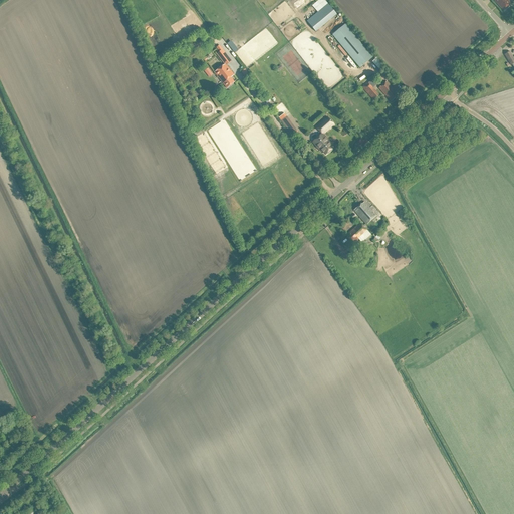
[(507,0),(494,0),(494,1),(504,11),(511,4),(507,0)]
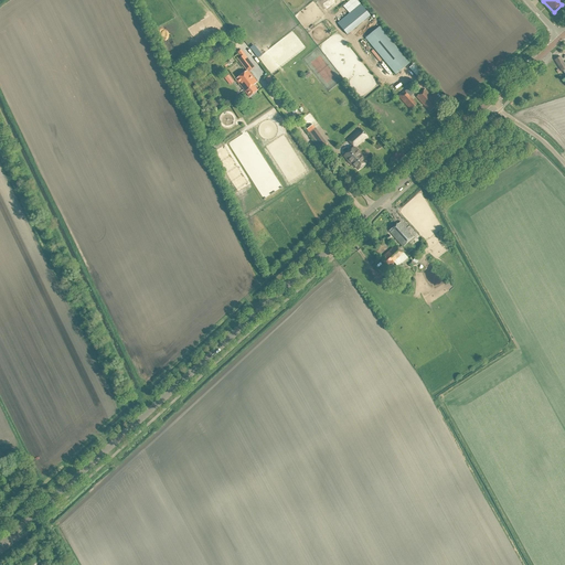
[(361,4),(338,22),(347,34),(371,16),(361,4)]
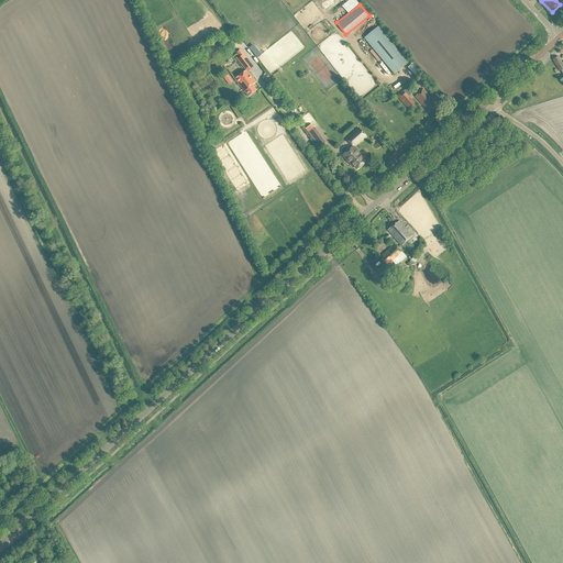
[(364,39),(395,75),(408,63),(378,28),(364,39)]
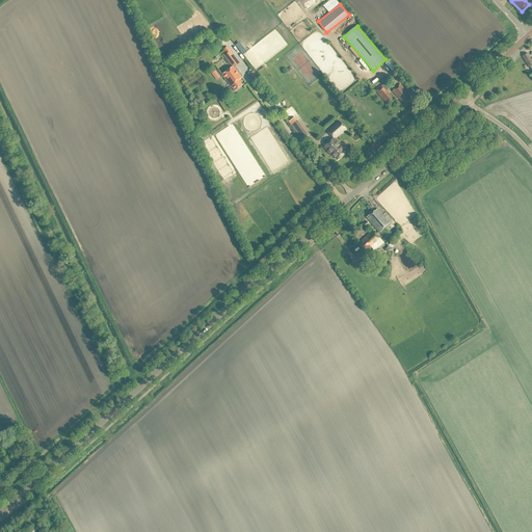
[(204,38),(194,46),(196,49),(206,42),(204,38)]
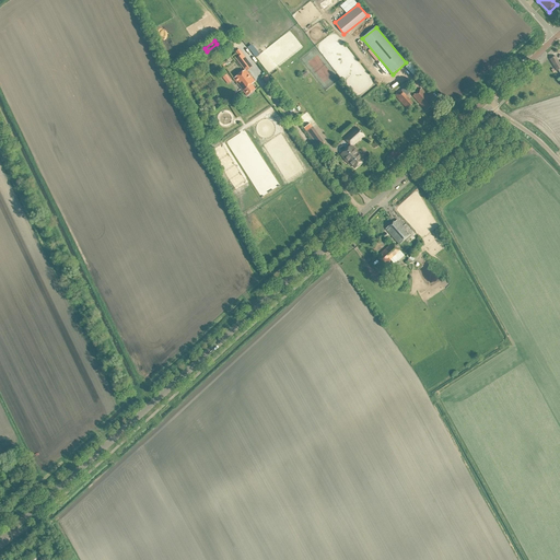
[(247,48),(255,58),(259,55),(252,45),(247,48)]
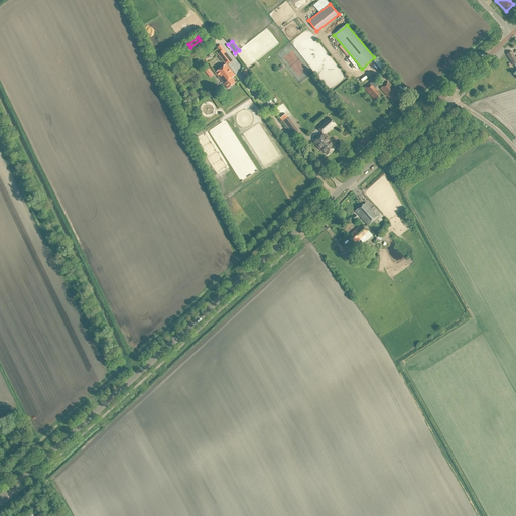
[(337,48),(345,57),(349,54),(341,44),(337,48)]
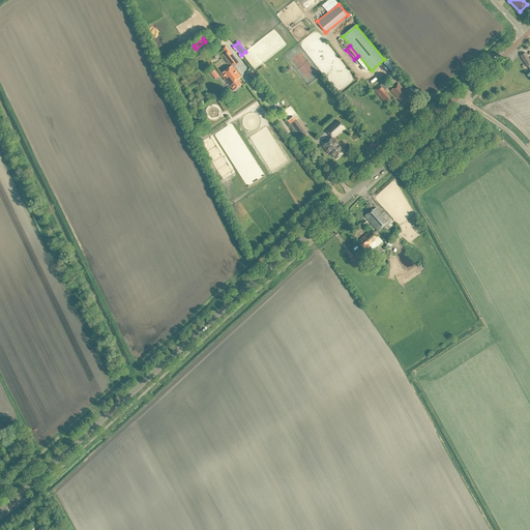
[(232,66),(233,65),(234,67),(239,63),(227,47),(223,50),(227,53),(224,56),(232,66)]
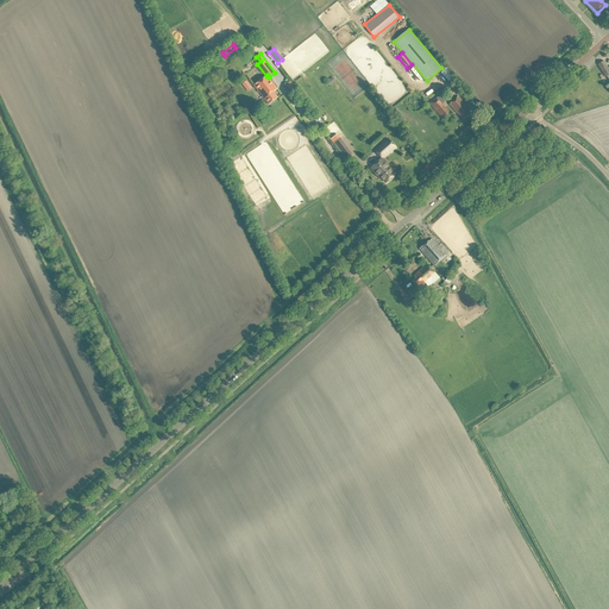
[(608,69),(608,70),(604,62),(595,67),(602,80),(608,75),(608,69)]
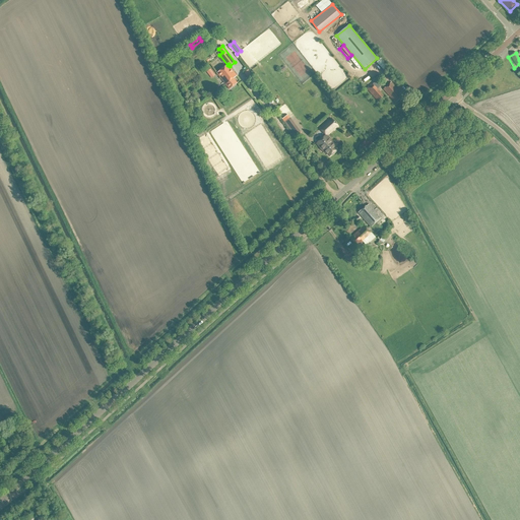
[(383,62),(380,66),(387,73),(390,70),(383,62)]
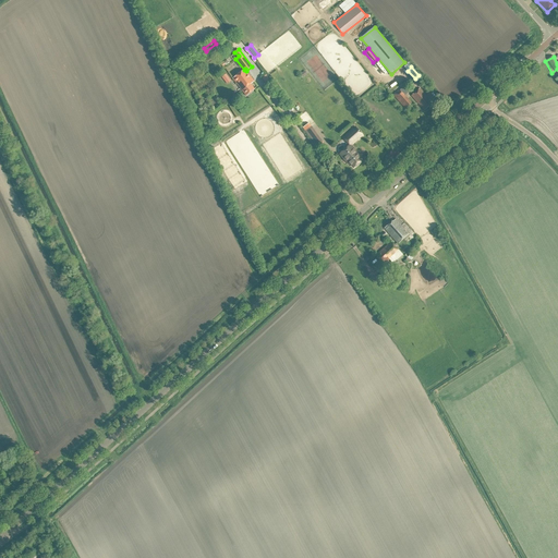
[(233,79),(234,81),(244,94),(246,96),(254,91),(251,85),(254,82),(245,70),(233,79)]
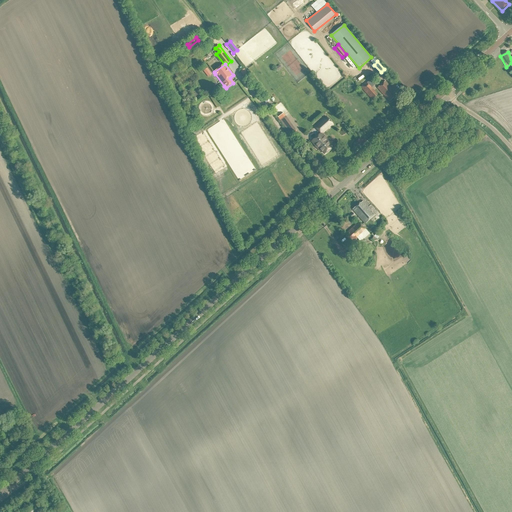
[(186,66),(179,71),(181,75),(189,69),(186,66)]
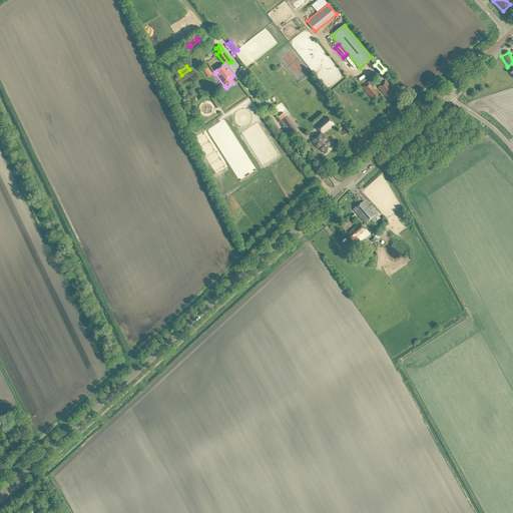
[(244,69),(240,72),(245,78),(249,75),(244,69)]
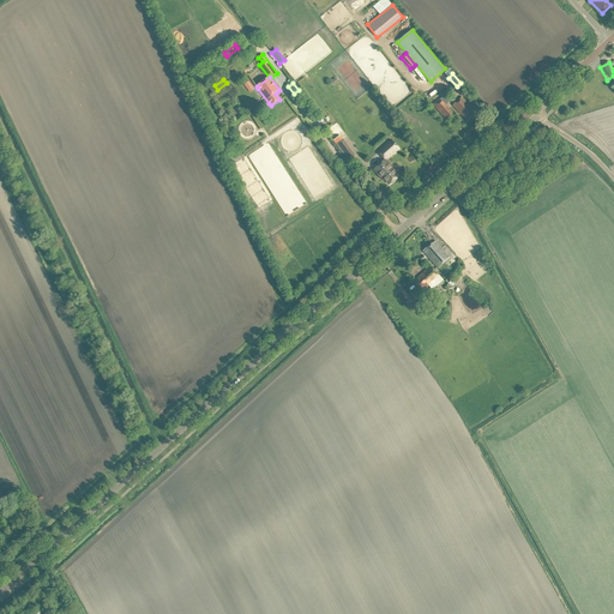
[(432,104),(435,108),(445,119),(446,120),(452,114),(451,113),(445,106),(451,102),(447,97),(441,102),(439,98),(432,104)]
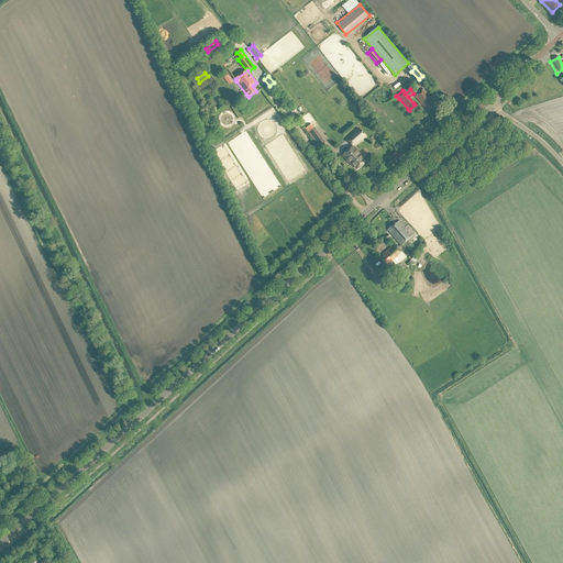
[(431,98),(423,90),(415,98),(422,106),(424,107),(423,108),(428,112),(435,106),(434,103),(435,103),(433,100),(432,101),(430,99),(431,98)]
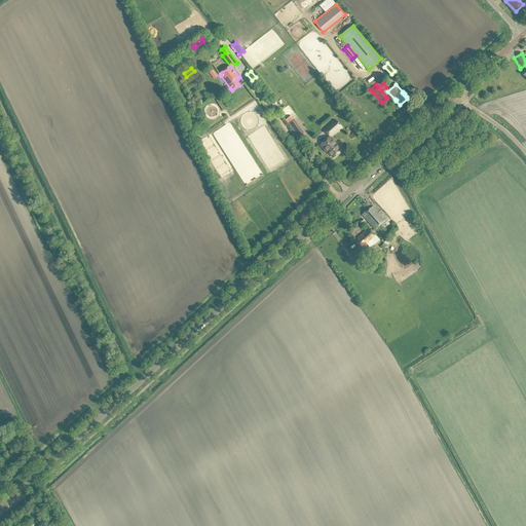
[(294,120),(288,124),(298,139),(304,134),(294,120)]
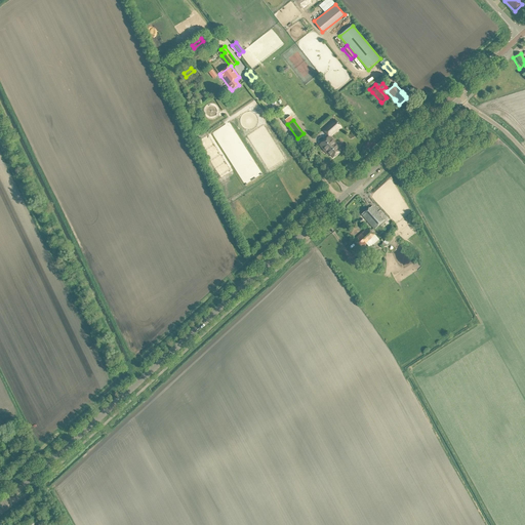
[(341,127),(334,120),(323,130),(329,136),(320,146),(329,155),(330,155),(333,158),(339,152),(338,151),(340,149),(330,137),(341,127)]
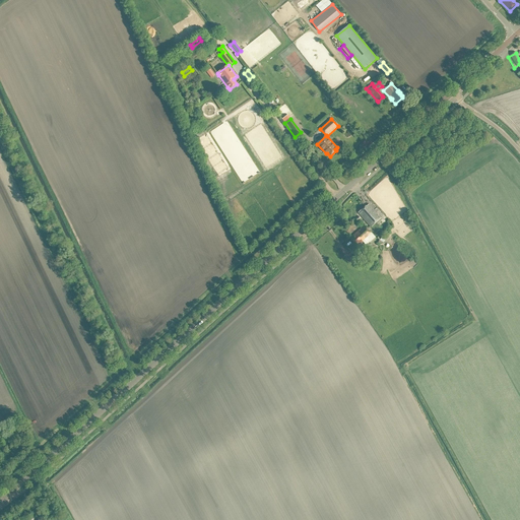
[(381,218),(369,205),(366,207),(366,206),(358,213),(371,228),(381,218)]
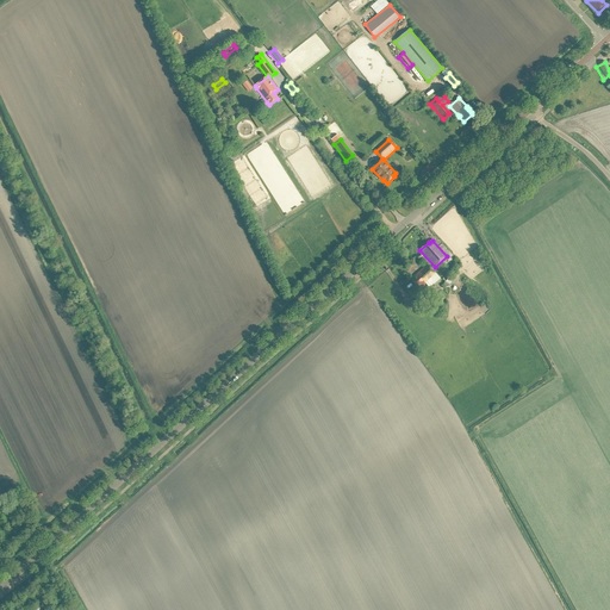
[(429,287),(439,278),(428,265),(411,280),(419,290),(425,284),(428,286),(429,287)]
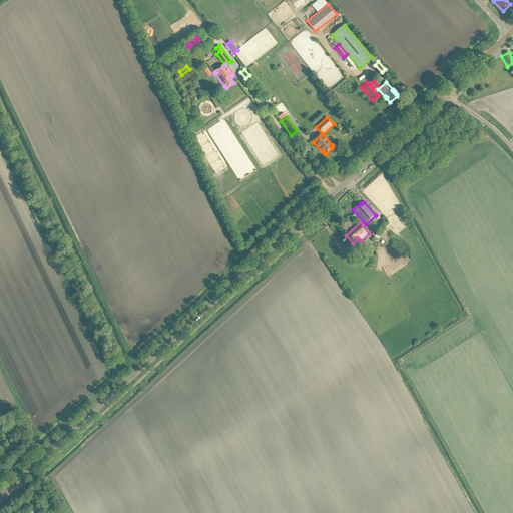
[(360,240),(350,249),(355,254),(365,246),(361,241),(360,240)]
